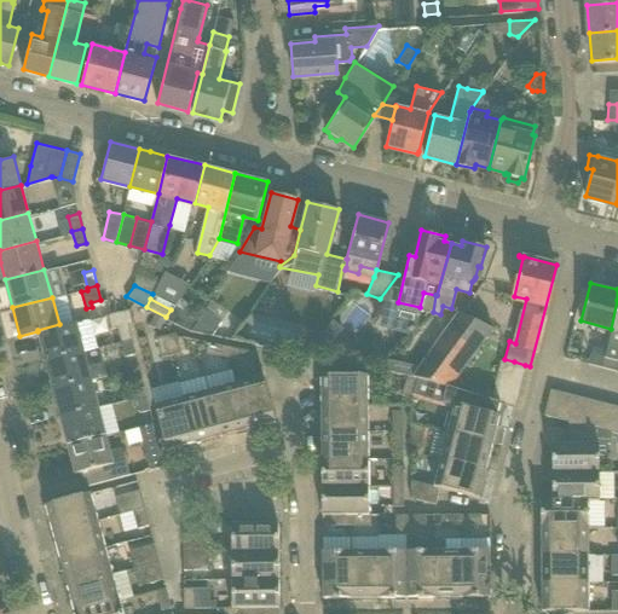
[(617,300),(611,329),(605,354),(617,358),(617,353),(617,300)]
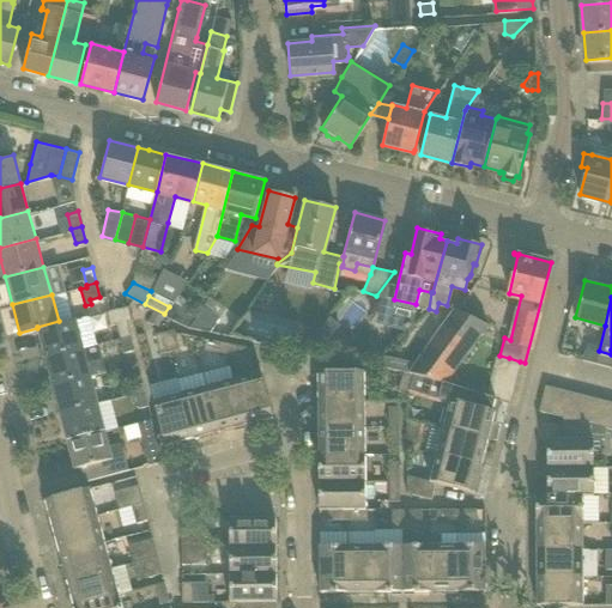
[(169,306),(164,314),(189,326),(197,314),(175,299),(175,298),(169,306)]
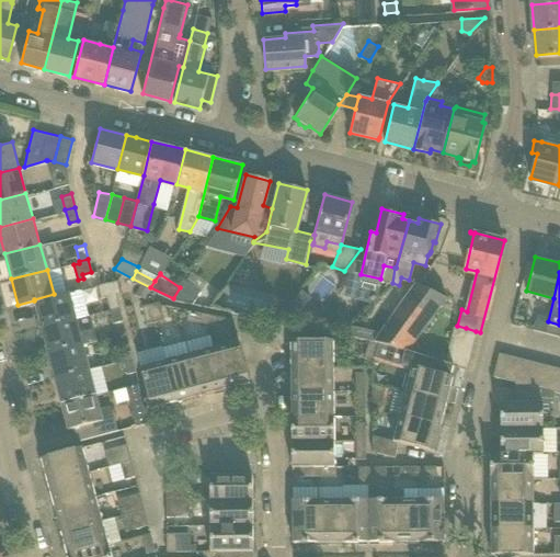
[(107,295),(110,307),(120,304),(116,293),(121,291),(117,280),(98,284),(101,296),(107,295)]
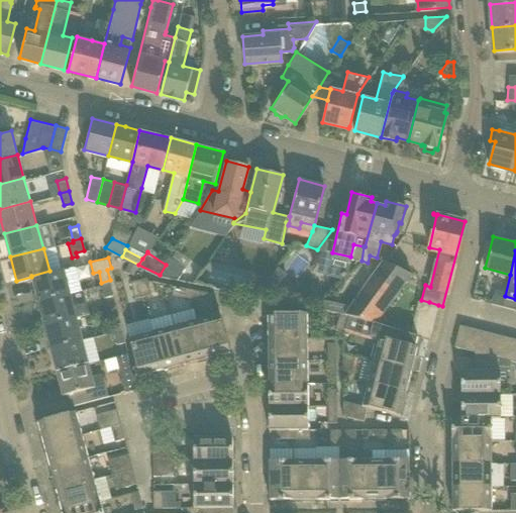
[(166,265),(160,275),(177,279),(184,267),(181,265),(170,258),(166,265)]
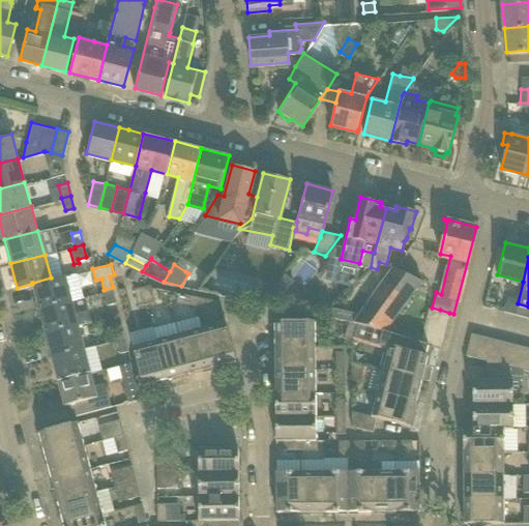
[(391,265),(359,312),(353,320),(357,321),(356,323),(387,328),(421,280),(391,265)]
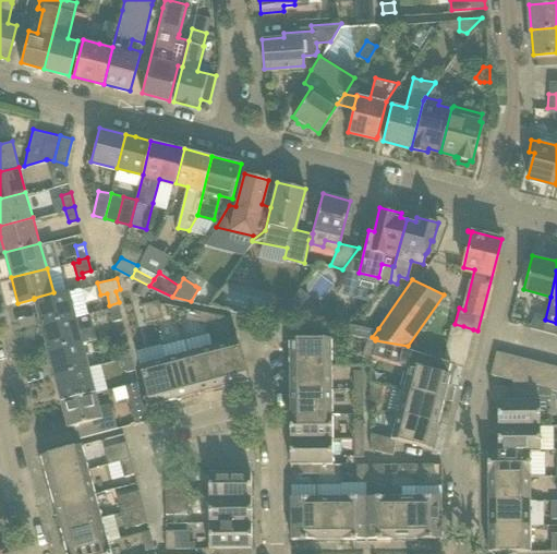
[(144,296),(148,287),(138,281),(134,290),(144,296)]
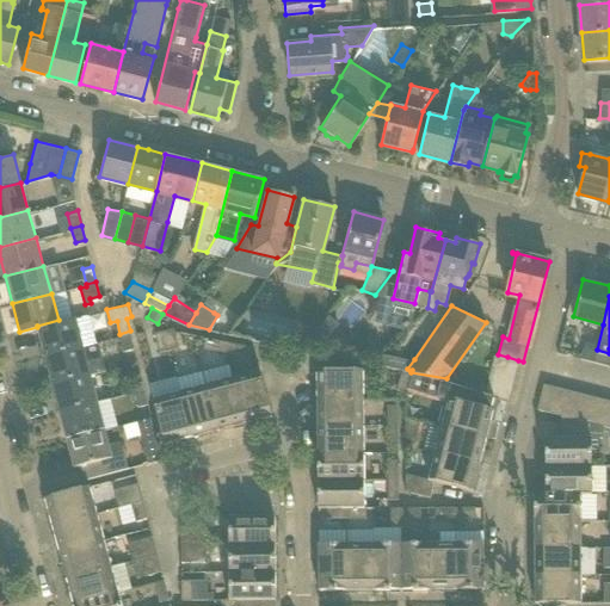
[(88,313),(75,316),(59,321),(59,320),(37,326),(37,327),(44,353),(82,344),(96,341),(88,313)]
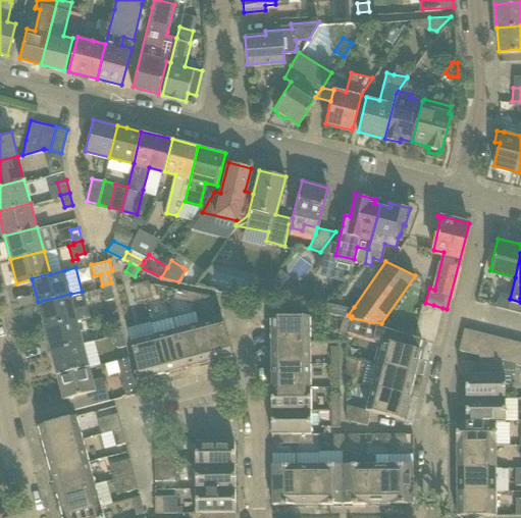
[(282,283),(290,275),(280,268),(274,275),(282,283)]
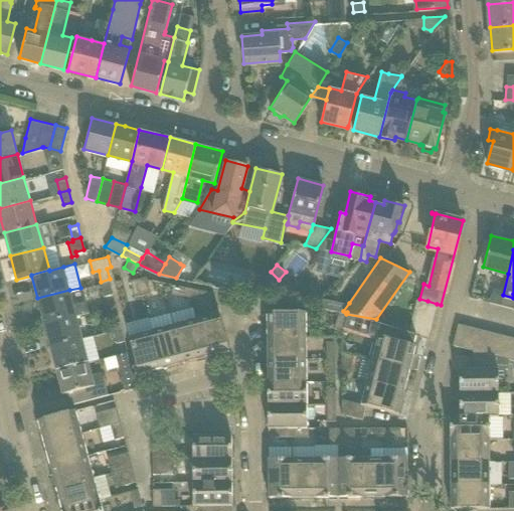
[(144,275),(137,277),(141,293),(148,291),(144,275)]
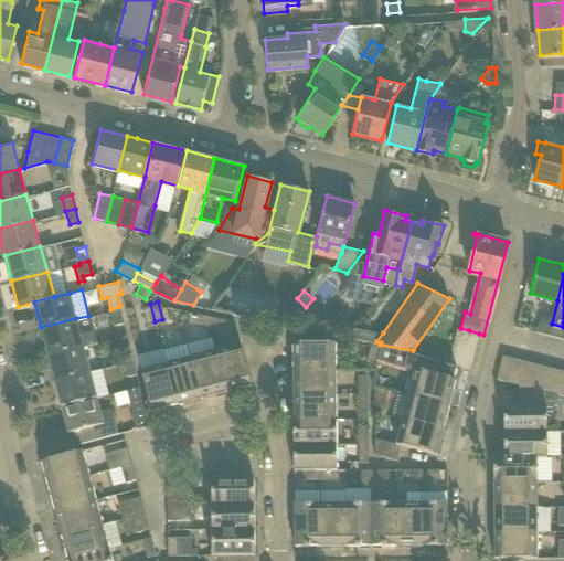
[(155,321),(150,304),(139,307),(145,325),(155,321)]
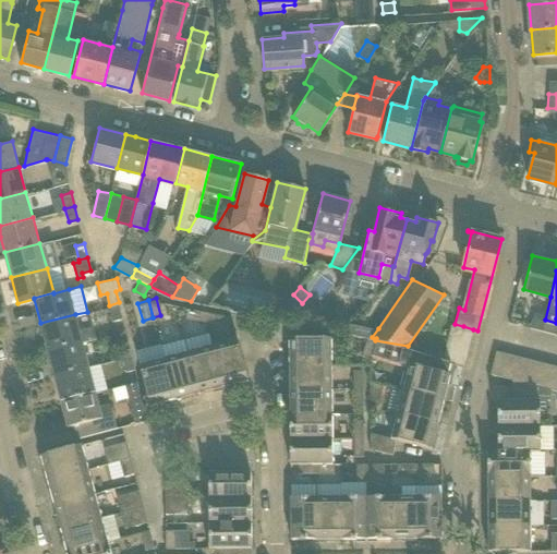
[(122,316),(119,302),(109,305),(113,320),(122,316)]
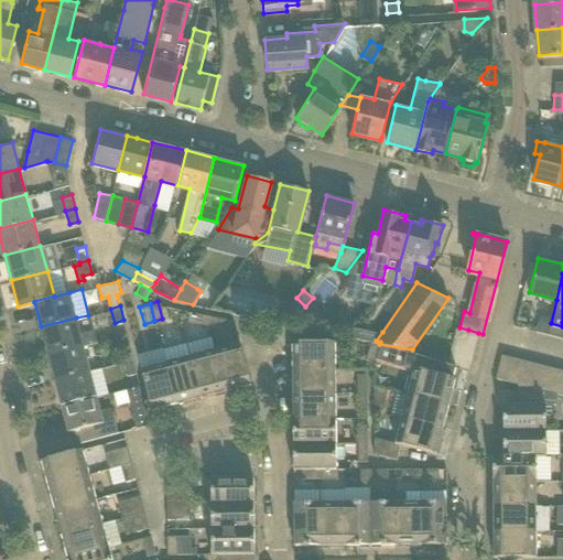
[(206,323),(207,313),(187,310),(186,320),(206,323)]
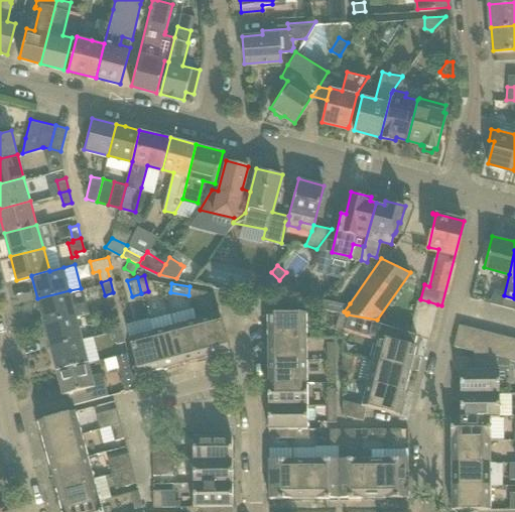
[(189,286),(188,295),(203,298),(205,289),(189,286)]
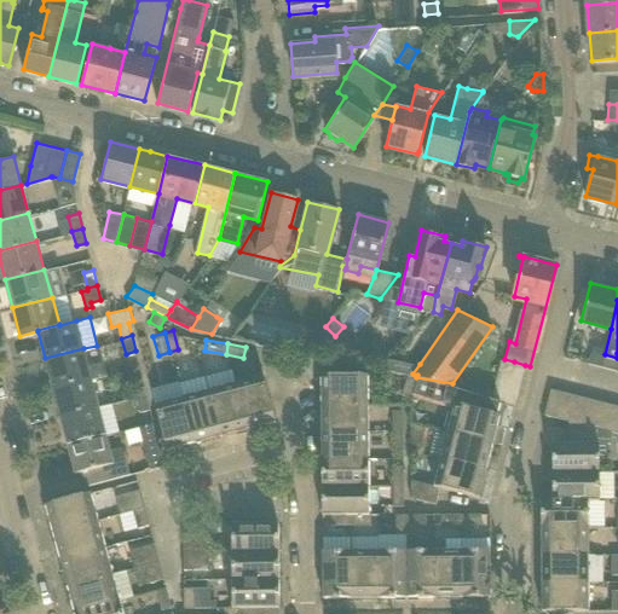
[(88,364),(84,348),(45,358),(52,386),(91,376),(92,378),(107,375),(103,360),(88,364)]
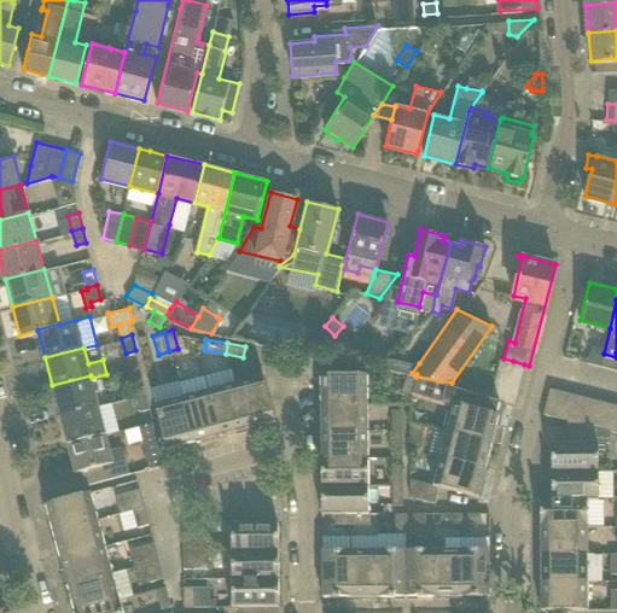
[(589,350),(586,361),(600,365),(604,354),(589,350)]
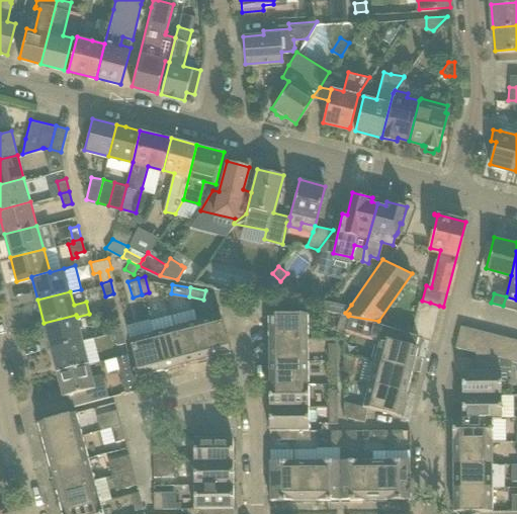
[(516,304),(516,298),(516,300),(506,296),(503,306),(516,309),(516,304)]
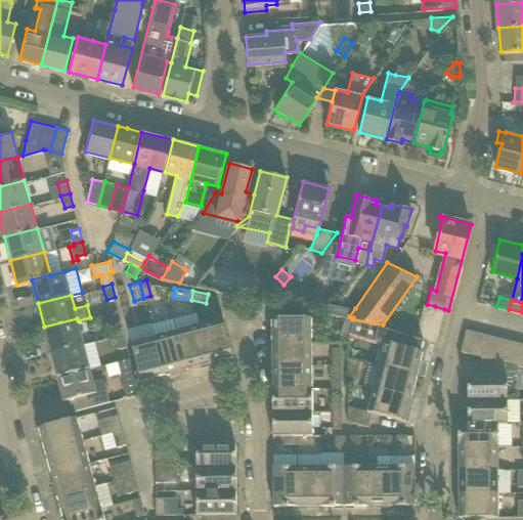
[(349,316),(355,308),(327,301),(320,311),(345,315),(349,316)]
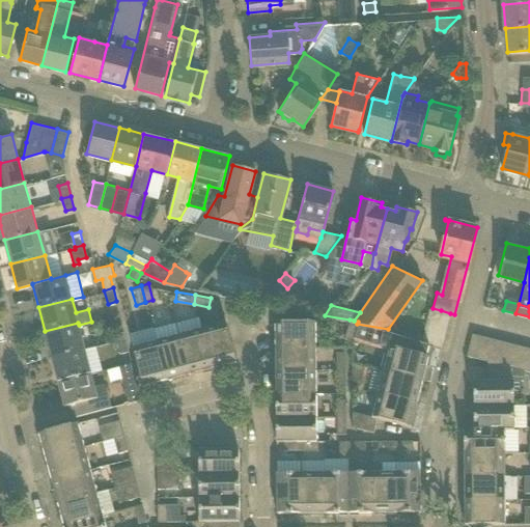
[(428,344),(431,345),(442,349),(450,313),(441,310),(433,308),(430,308),(428,307),(425,321),(421,343),(428,344)]
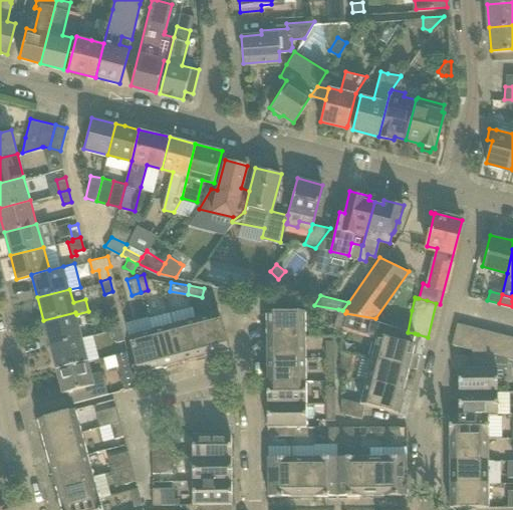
[(305,309),(286,309),(266,310),(266,333),(305,333),(305,309)]
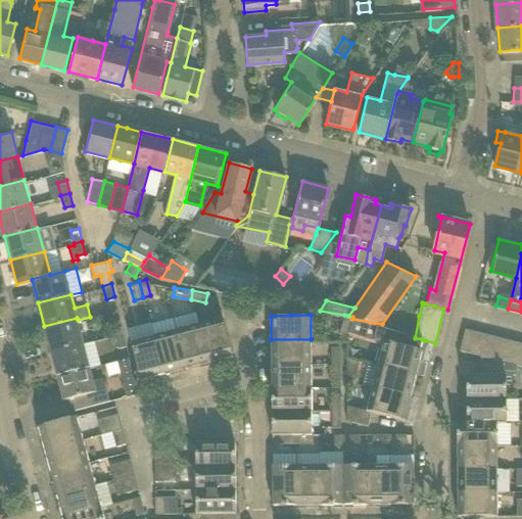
[(352,317),(348,316),(344,315),(339,332),(347,333),(351,319),(352,317)]
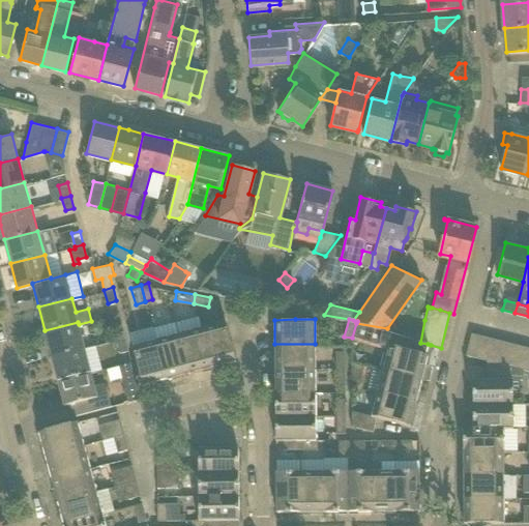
[(153,327),(156,340),(155,341),(166,378),(188,372),(178,334),(174,321),(153,327)]
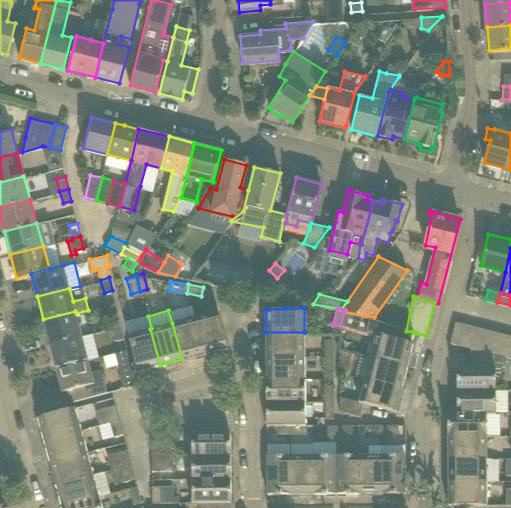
[(81,334),(76,313),(75,311),(43,319),(49,343),(81,334)]
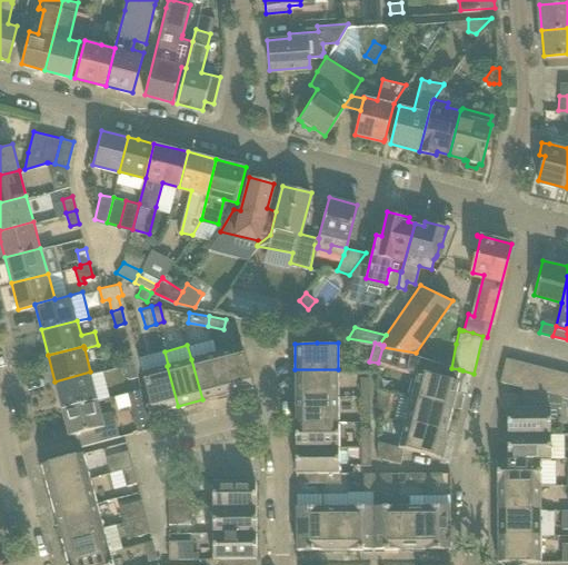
[(227,393),(252,386),(242,346),(217,353),(227,393)]
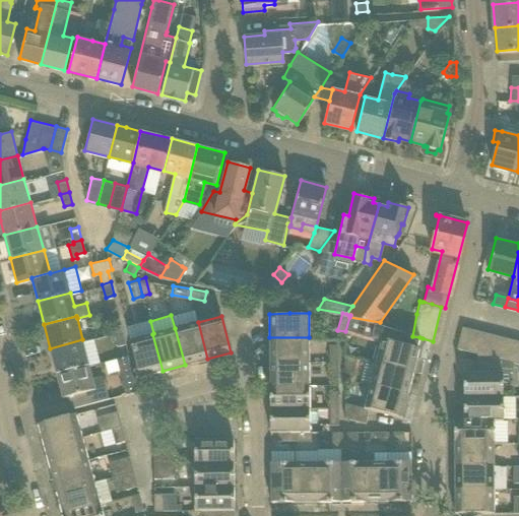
[(113,331),(120,329),(117,318),(110,320),(113,331)]
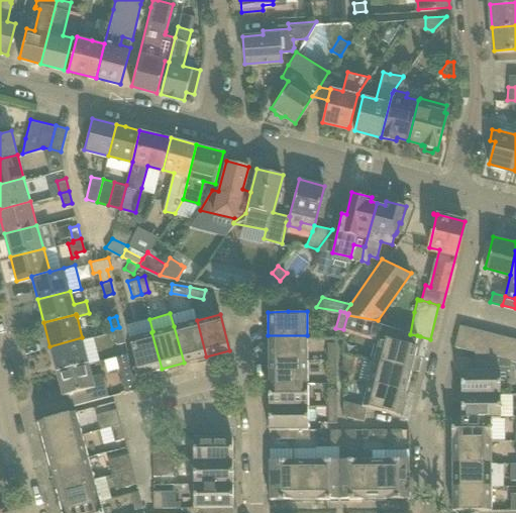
[(125,323),(138,374),(162,369),(151,332),(148,317),(125,323)]
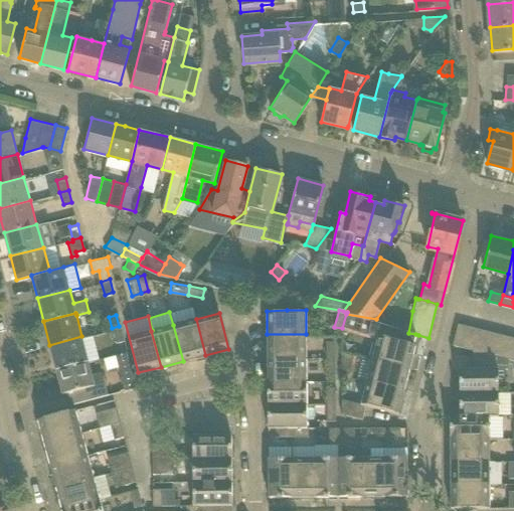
[(173,325),(183,361),(205,355),(196,319),(173,325)]
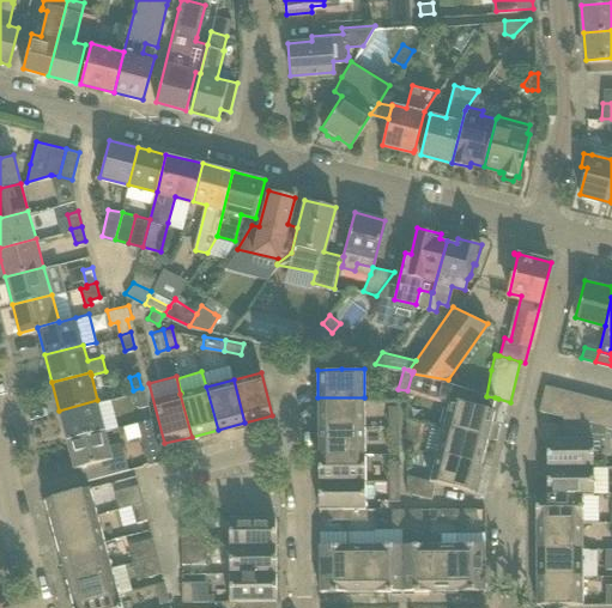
[(488,437),(495,409),(492,408),(495,397),(486,396),(458,389),(458,387),(442,382),(437,397),(448,400),(442,426),(488,437)]
